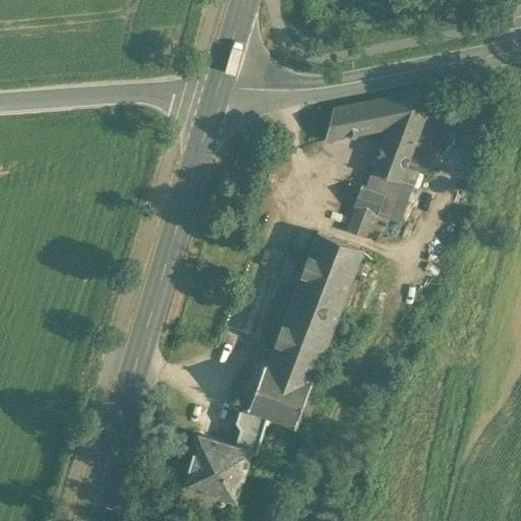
[(436,88),(334,107),(326,140),(389,128),(372,171),(372,172),(401,182),(402,181),(407,166),(430,104),(436,89),(436,88)]
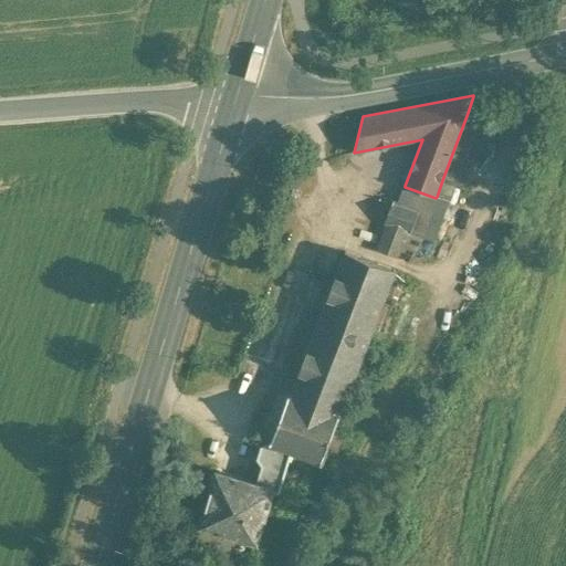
[(468,113),(442,180),(456,185),(463,187),(489,121),(468,113)]
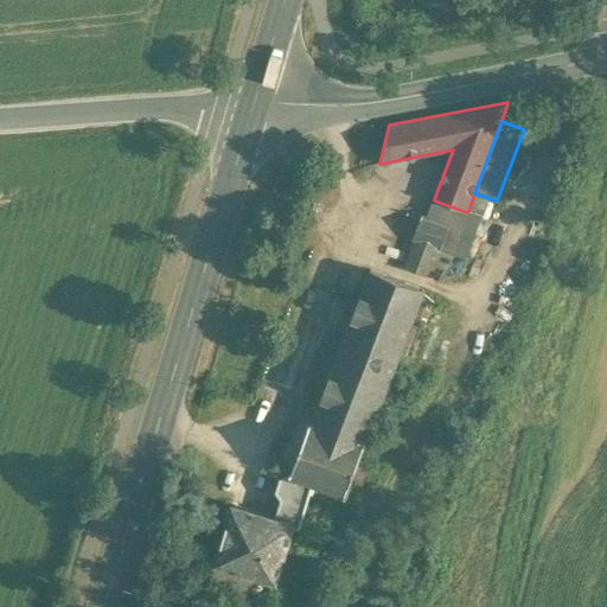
[(489,198),(474,193),(468,211),(478,215),(454,254),(467,259),(489,198)]
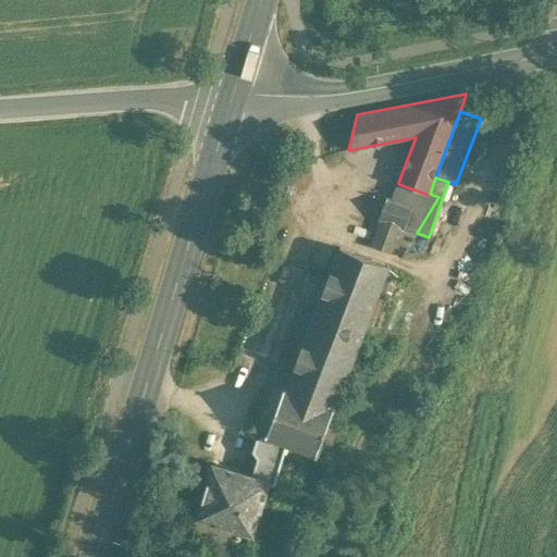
[(429,195),(398,184),(398,183),(393,181),(379,219),(380,220),(417,233),(438,197),(430,194),(429,195)]
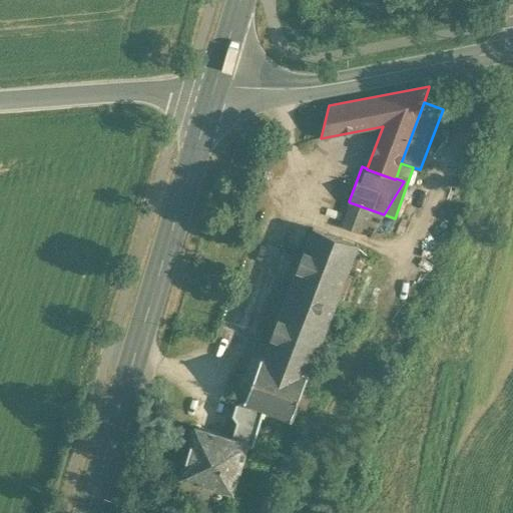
[(384,214),(350,202),(341,226),(371,236),(384,214)]
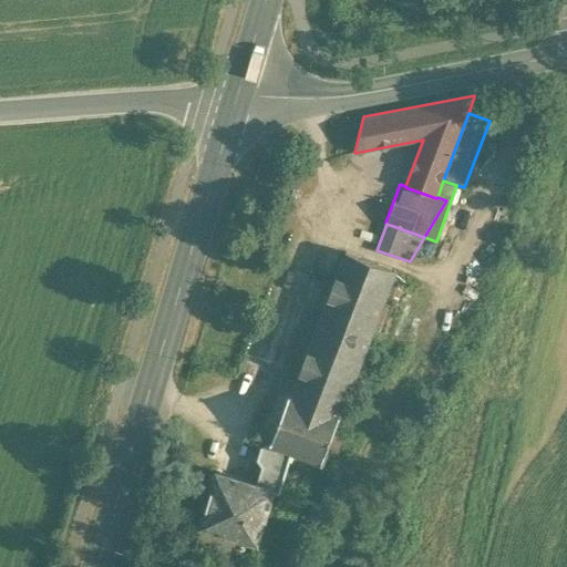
[(300,373),(291,394),(341,414),(397,270),(346,251),(300,373)]
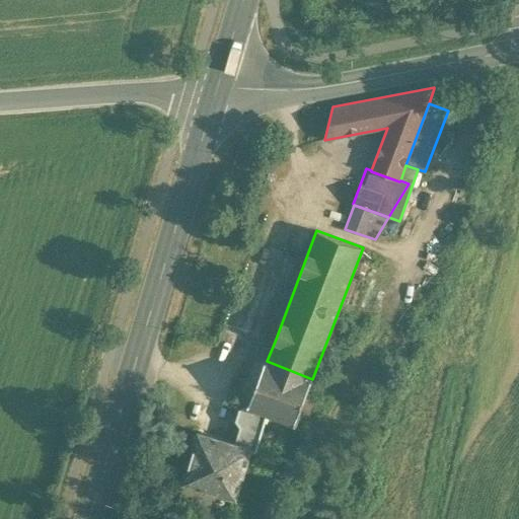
[(275,342),(266,338),(258,358),(264,361),(267,361),(275,342)]
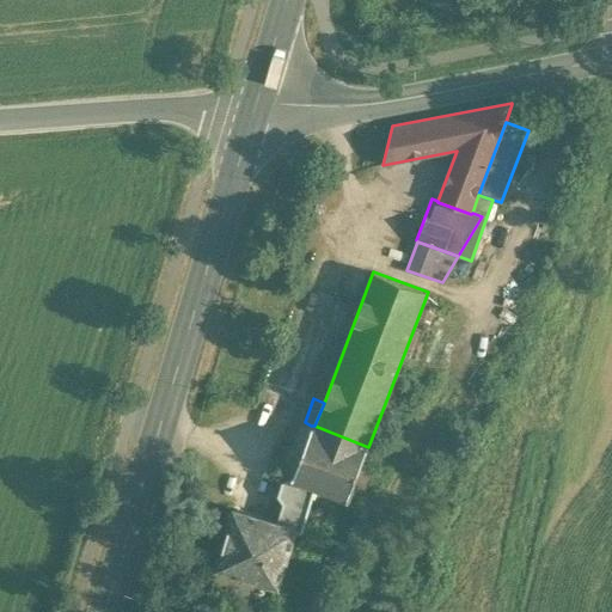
[(314,426),(311,426),(292,477),(291,479),(316,488),(348,501),(368,447),(314,426)]
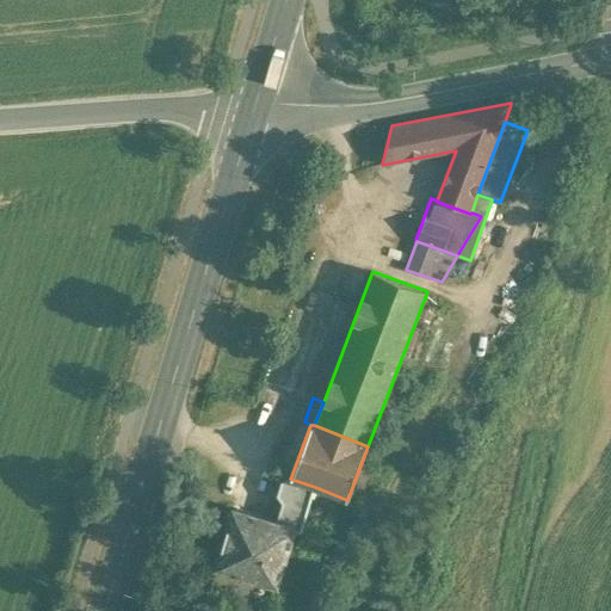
[(315,487),(290,479),(291,476),(282,480),(278,494),(283,501),(277,520),(295,526),(295,528),(298,529),(298,530),(302,531),(315,487)]
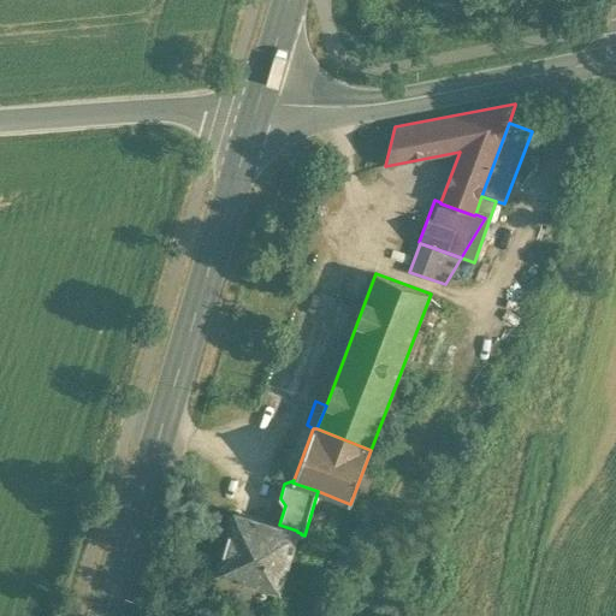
[(279,525),(240,513),(238,513),(236,511),(235,515),(235,516),(227,519),(224,529),(229,534),(225,549),(218,550),(214,561),(220,566),(219,567),(218,570),(280,590),(297,532),(297,531),(279,525)]
